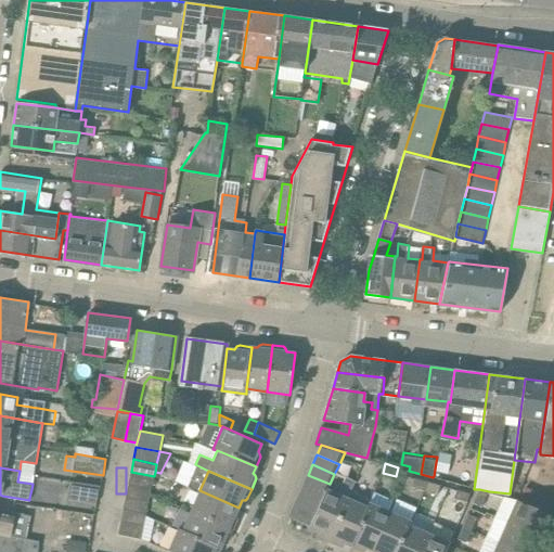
[(129,484),(152,488),(154,476),(131,472),(129,484)]
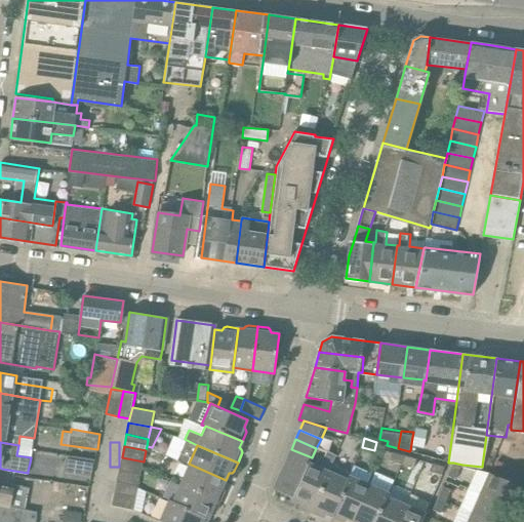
[(308,468),(310,463),(312,457),(291,449),(287,458),(308,468)]
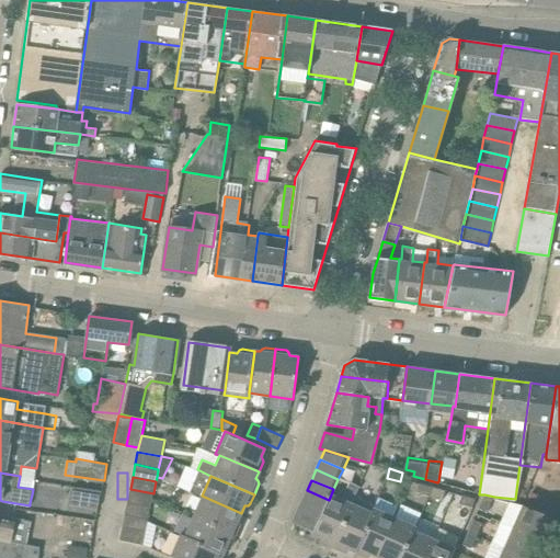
[(416,491),(430,496),(432,486),(419,482),(416,491)]
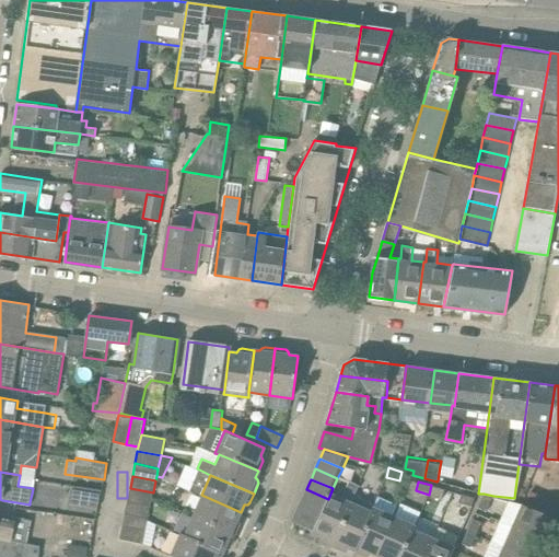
[(97,508),(102,488),(72,484),(70,503),(97,508)]
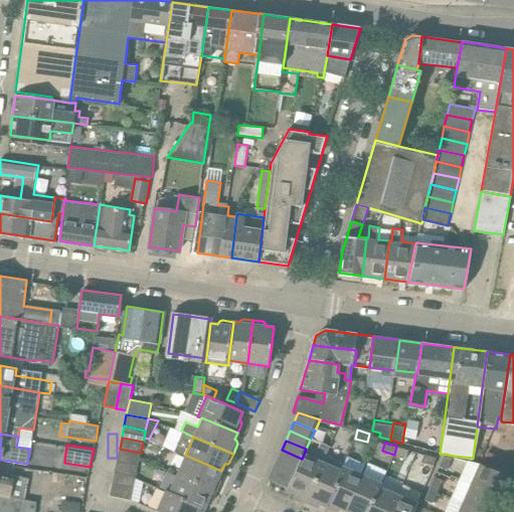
[(394,455),(406,458),(408,449),(396,446),(394,455)]
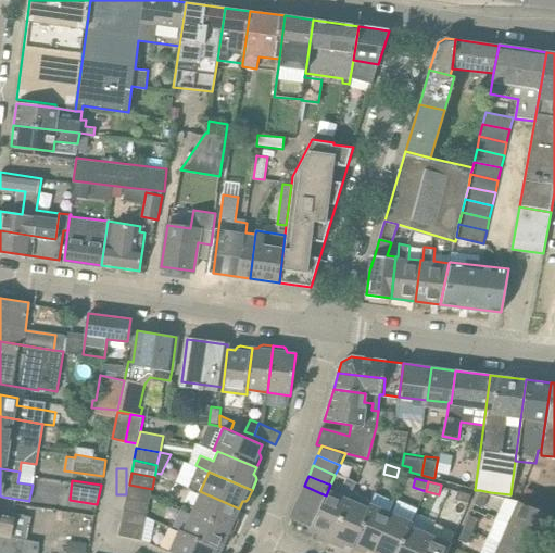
[(126,498),(149,502),(152,489),(129,485),(126,498)]
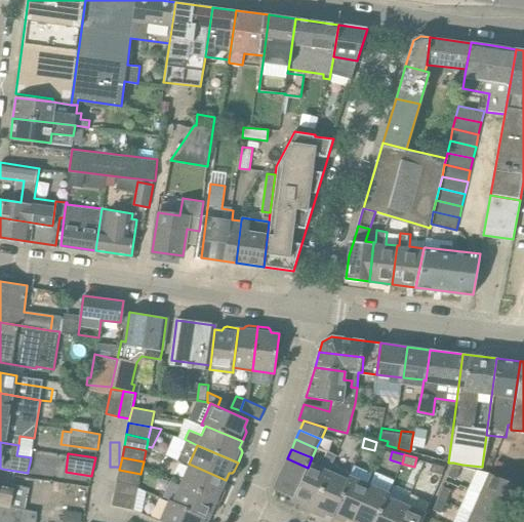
[(304,477),(308,468),(287,458),(283,468),(304,477)]
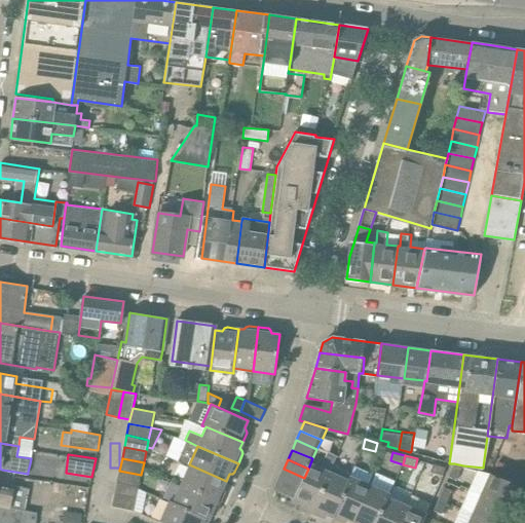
[(430,472),(443,475),(446,467),(433,462),(430,472)]
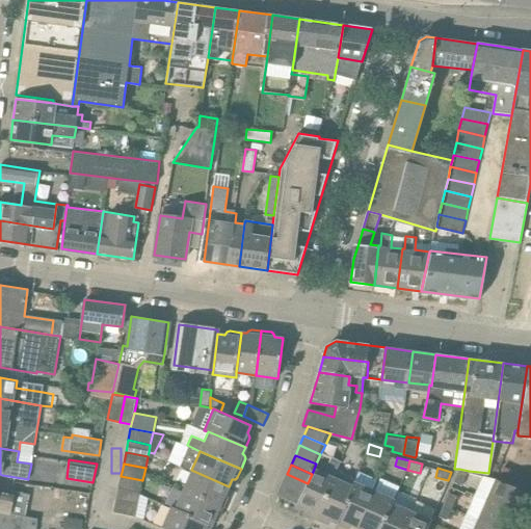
[(302,512),(315,518),(333,477),(314,469),(312,474),(308,483),(302,493),(297,505),(304,509),(302,512)]
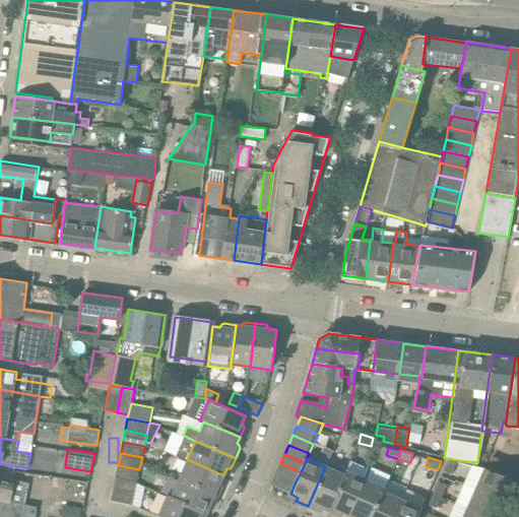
[(458,460),(449,458),(444,470),(452,473),(458,460)]
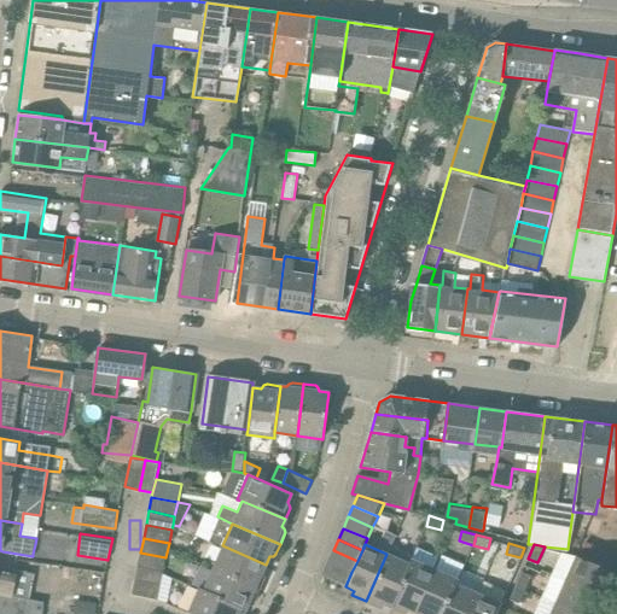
[(213,567),(261,589),(266,578),(265,574),(262,571),(266,565),(222,545),(213,567)]
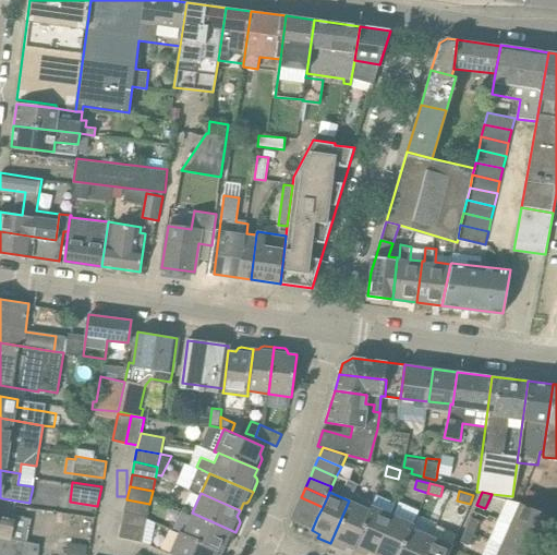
[(317,517),(323,507),(301,497),(297,507),(317,517)]
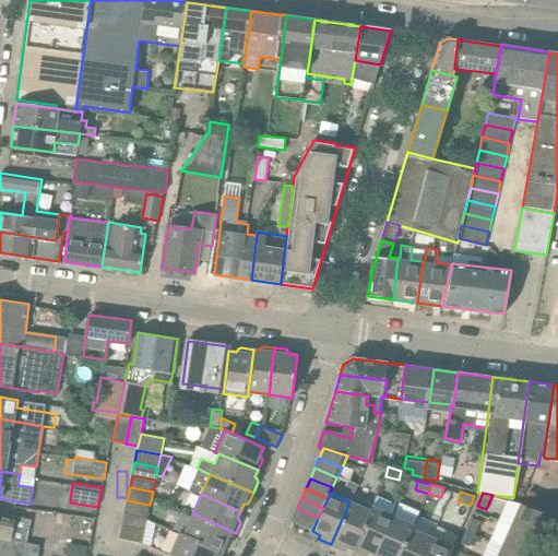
[(147,517),(149,510),(150,505),(127,500),(125,512),(147,517)]
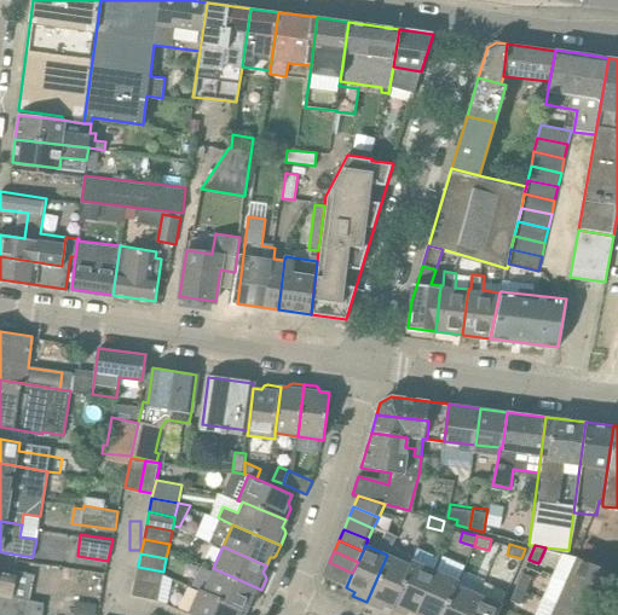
[(383,604),(391,608),(410,564),(387,555),(367,602),(381,609),(383,604)]
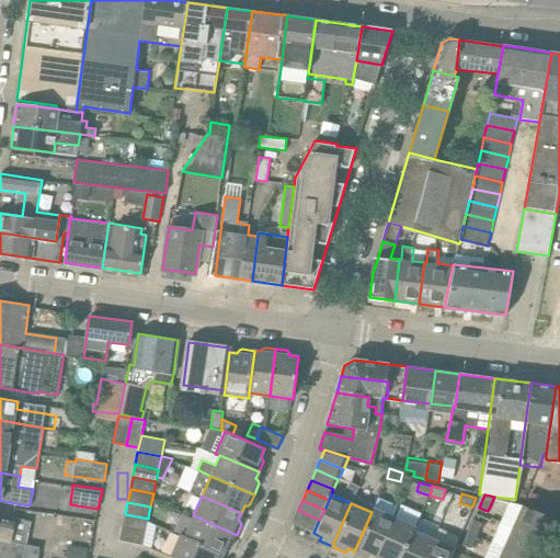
[(513,525),(557,545),(559,538),(559,531),(558,530),(559,526),(559,521),(522,504),(513,525)]
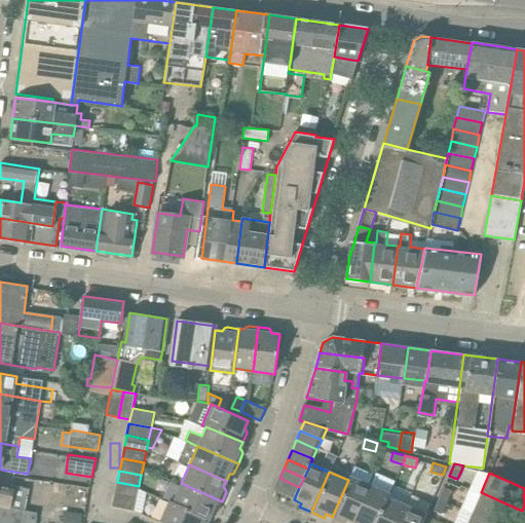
[(347,518),(353,521),(370,485),(349,476),(348,480),(332,517),(345,522),(347,518)]
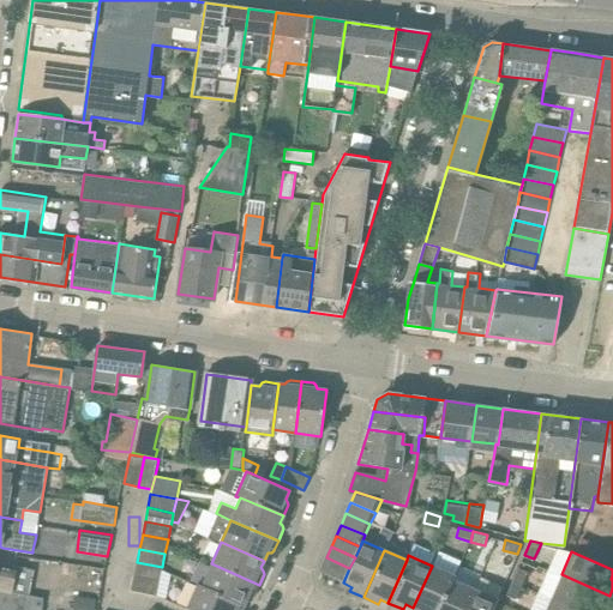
[(0,609),(41,609),(44,597),(29,595),(34,568),(0,561),(0,609)]
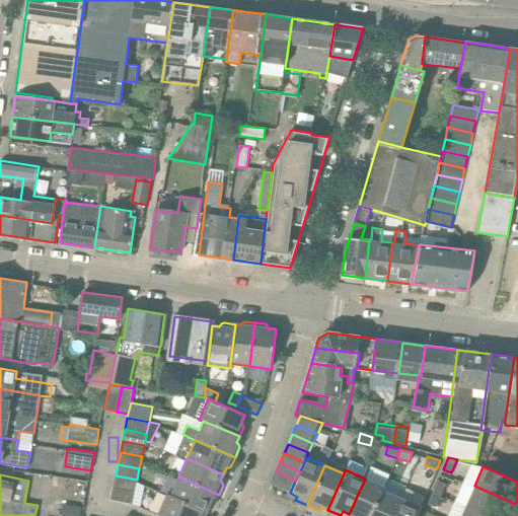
[(114,487),(135,491),(137,480),(116,475),(114,487)]
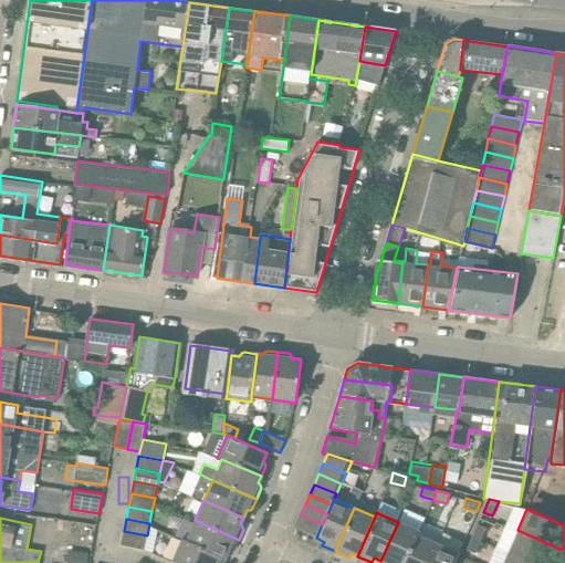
[(186,540),(226,558),(229,552),(232,551),(234,549),(239,540),(195,520),(186,540)]
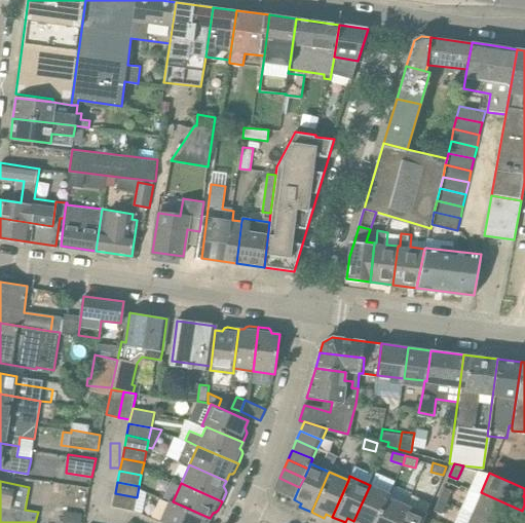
[(376,522),(388,497),(390,493),(370,485),(353,521),(358,522),(376,522)]
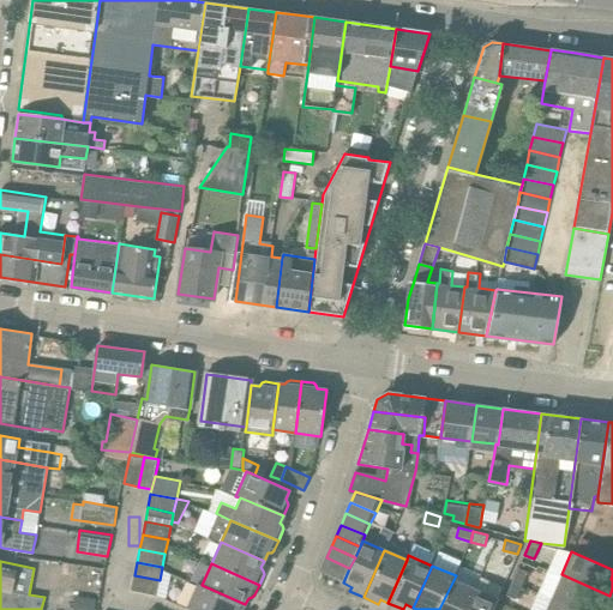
[(512,581),(522,585),(529,571),(518,567),(512,581)]
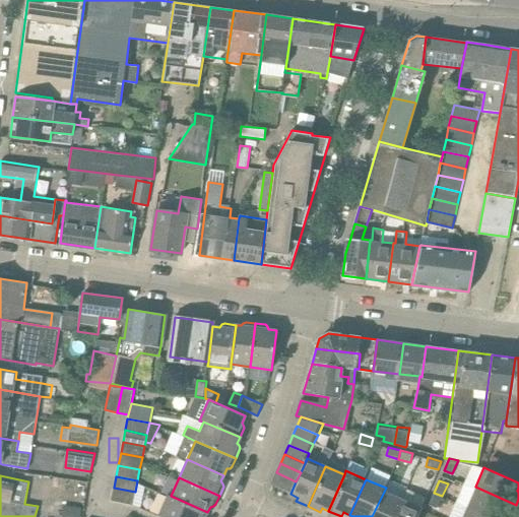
[(467,506),(493,516),(506,516),(507,516),(510,516),(516,505),(475,487),(467,506)]
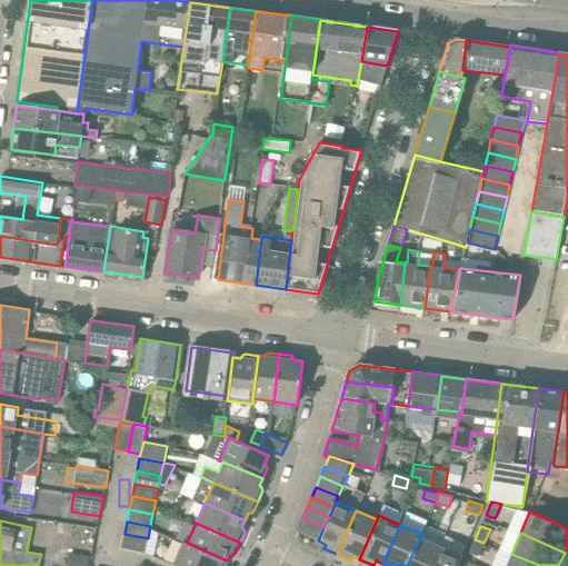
[(121,547),(146,552),(148,538),(125,534),(121,547)]
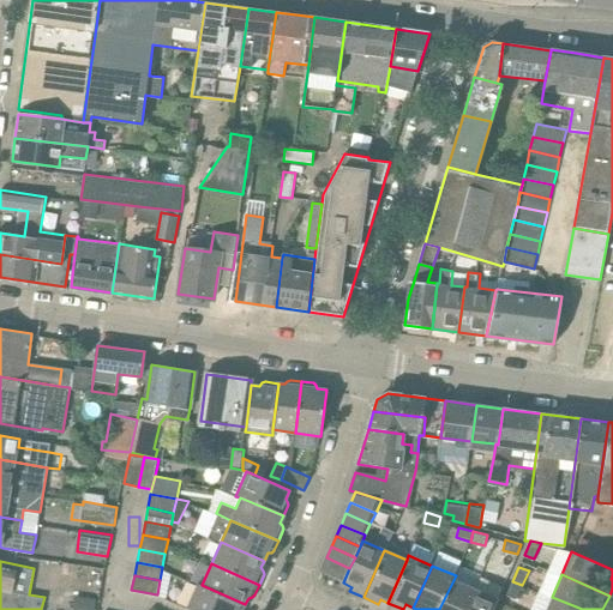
[(466,609),(475,590),(454,580),(439,609),(466,609)]
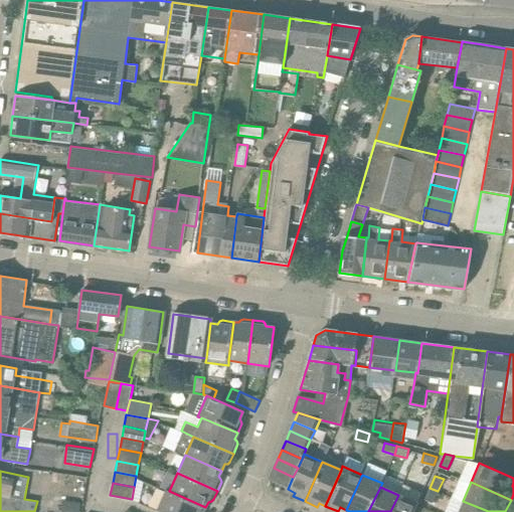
[(424,499),(433,502),(438,491),(430,488),(424,499)]
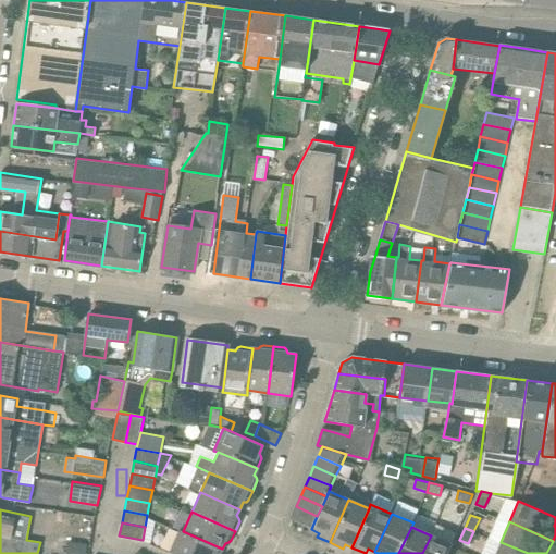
[(178,529),(169,552),(174,553),(220,553),(222,549),(183,531),(178,529)]
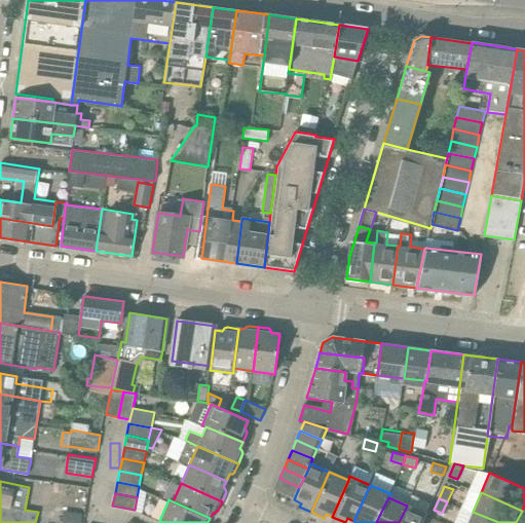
[(422,522),(426,514),(407,506),(399,522),(422,522)]
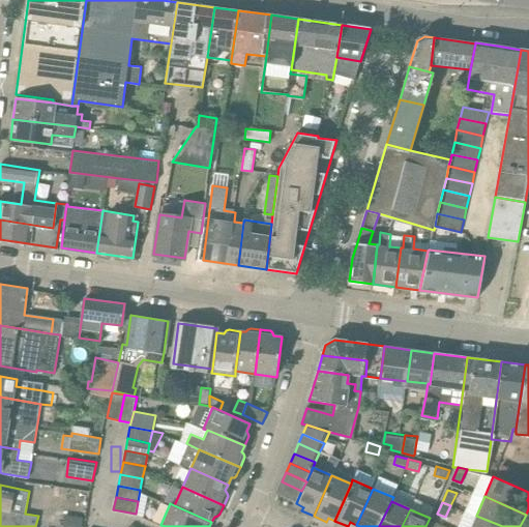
[(63,526),(82,526),(85,518),(66,514),(63,526)]
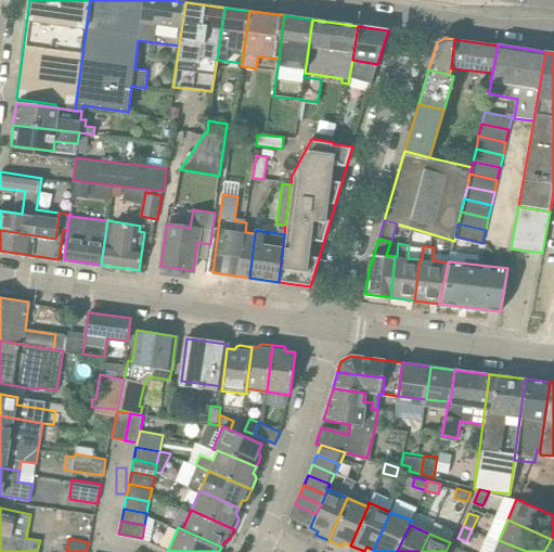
[(492,551),(526,551),(499,540),(492,551)]
